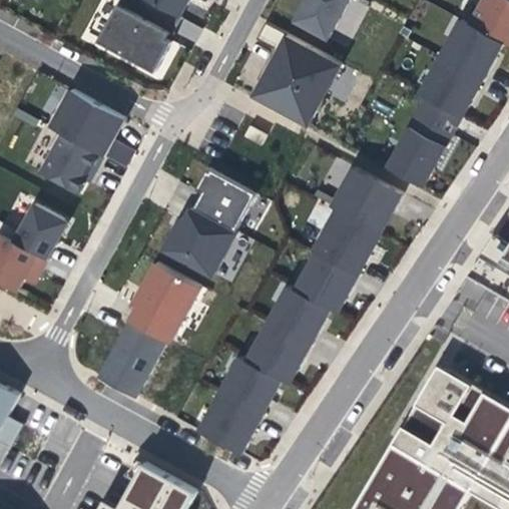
[(141,0),(120,0),(108,24),(111,26),(101,45),(153,74),(163,56),(158,53),(164,42),(167,36),(169,37),(179,20),(177,19),(141,0)]
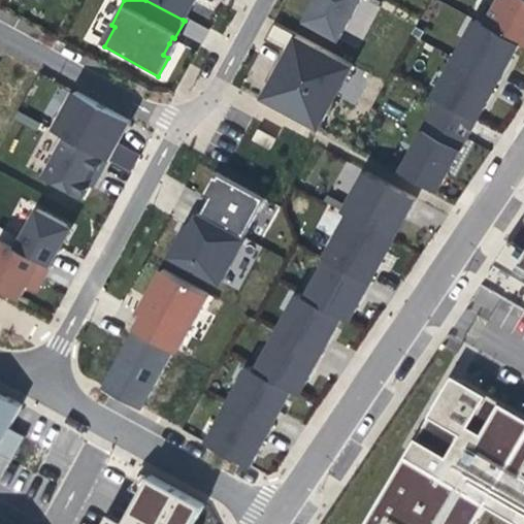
[(145,0),(183,20),(193,0),(145,0)]
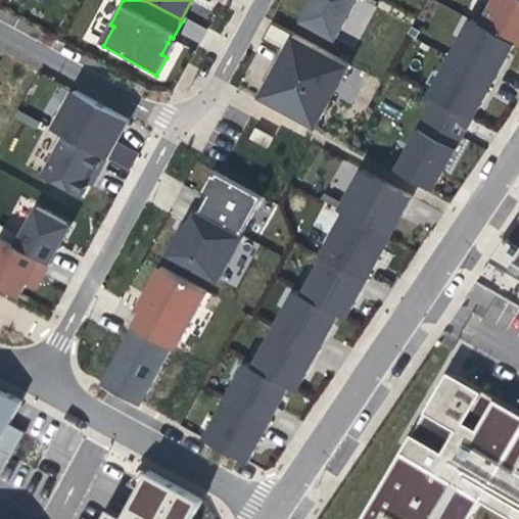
[(355,0),(311,0),(307,9),(298,24),(332,42),(355,0)]
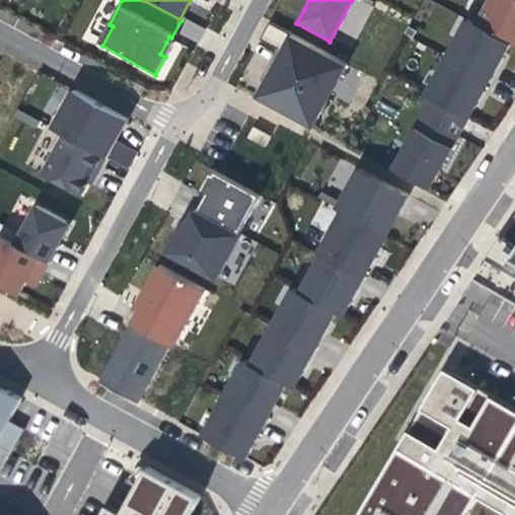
[(507,46),(514,50),(514,1),(513,0),(488,0),(473,27),(507,46)]
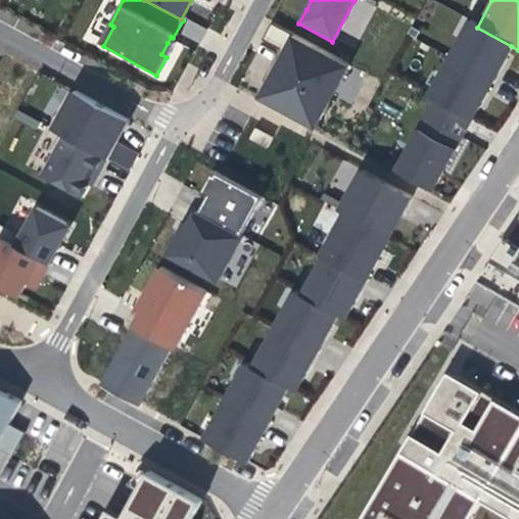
[(195,47),(202,33),(182,22),(175,37),(195,47)]
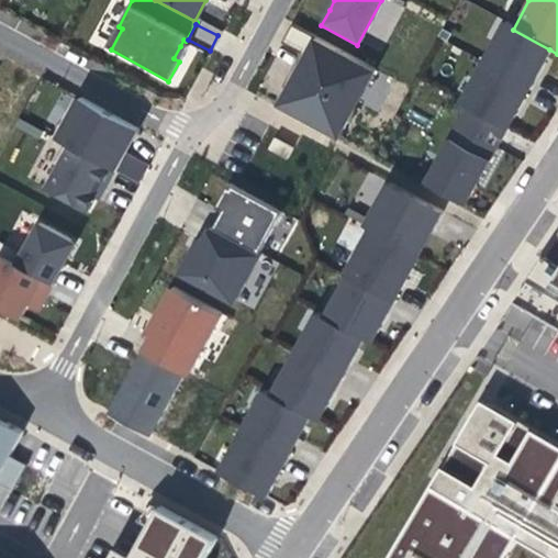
[(503,24),(491,46),(495,49),(508,26),(503,24)]
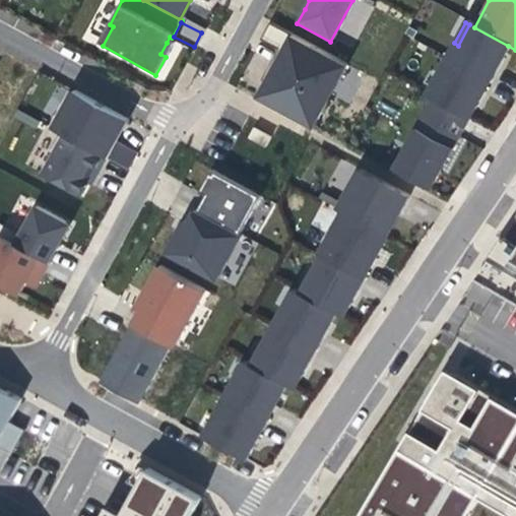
[(99,45),(103,46),(113,26),(110,24),(99,45)]
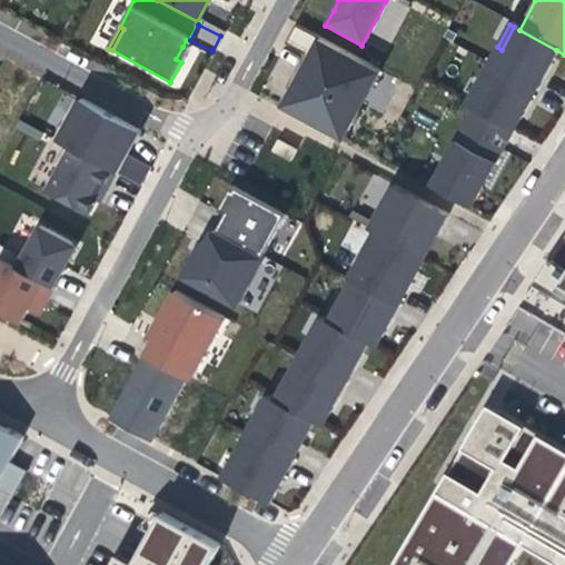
[(497,47),(487,66),(534,91),(546,70),(556,50),(519,30),(514,27),(502,50),(497,47)]
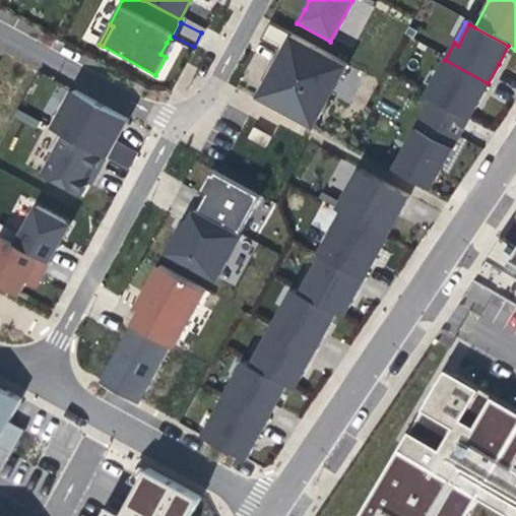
[(256,100),(311,128),(344,67),(267,25),(258,42),(276,52),(280,54),(264,84),(256,100)]
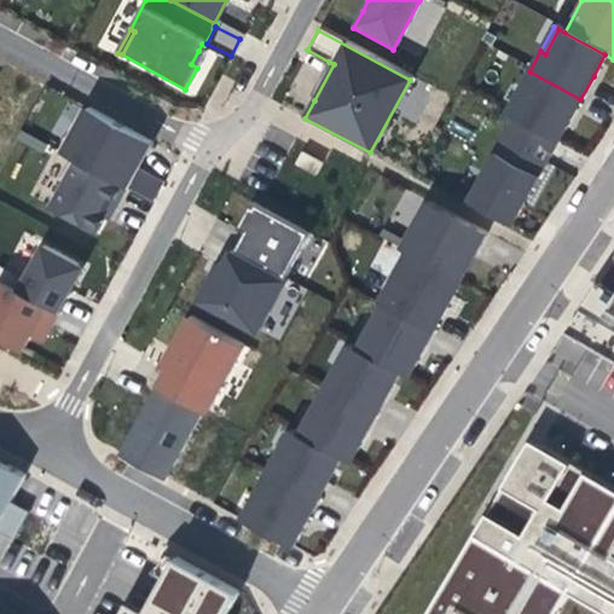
[(204,54),(198,51),(191,64),(197,68),(201,62),(204,54)]
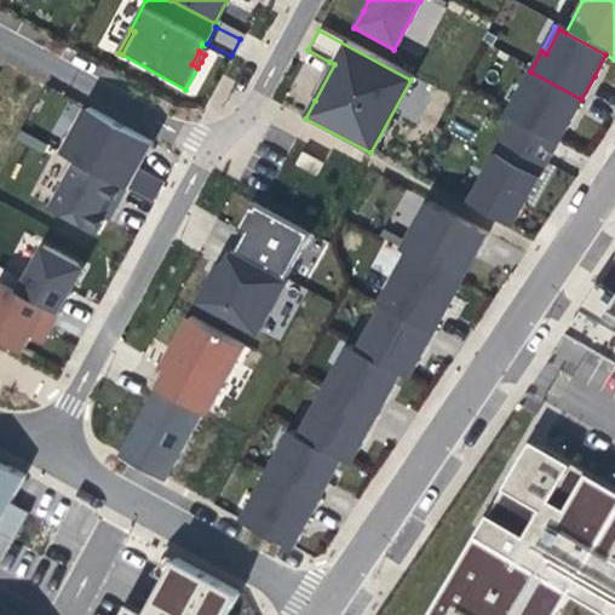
[(309,98),(315,101),(334,64),(329,62),(321,78),(309,98)]
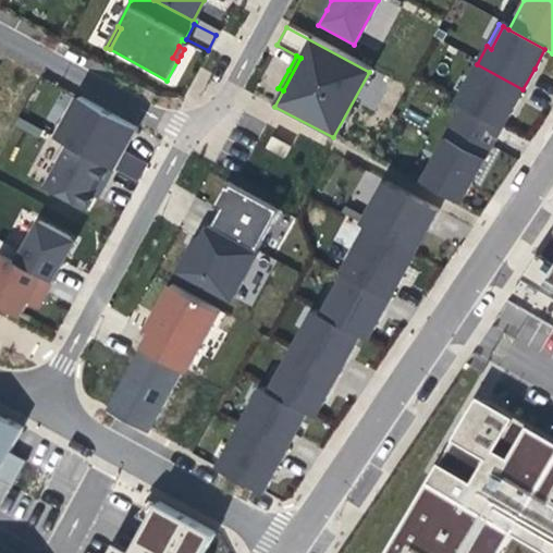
[(523,89),(477,64),(467,83),(471,86),(459,108),(461,109),(499,130),(501,131),(514,106),(523,89)]
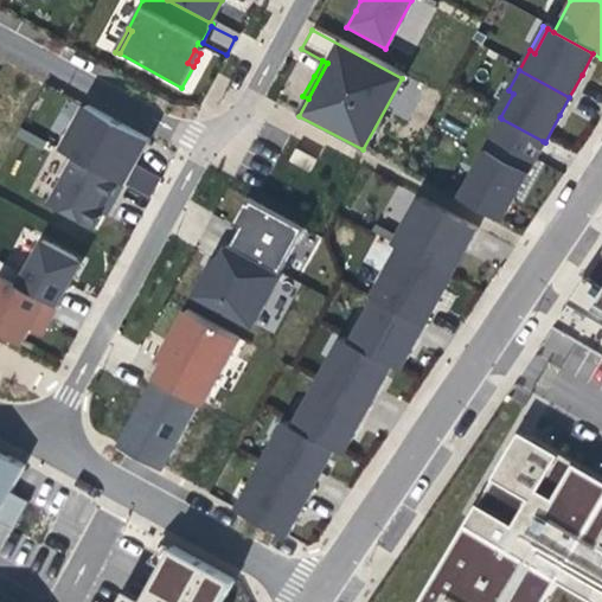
[(495,115),(500,117),(513,94),(508,90),(495,115)]
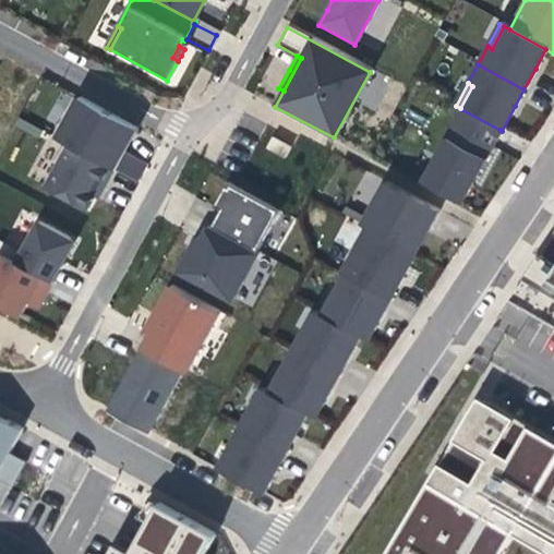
[(134,131),(76,100),(55,141),(65,147),(112,172),(135,185),(145,168),(121,155),(124,148),(134,131)]
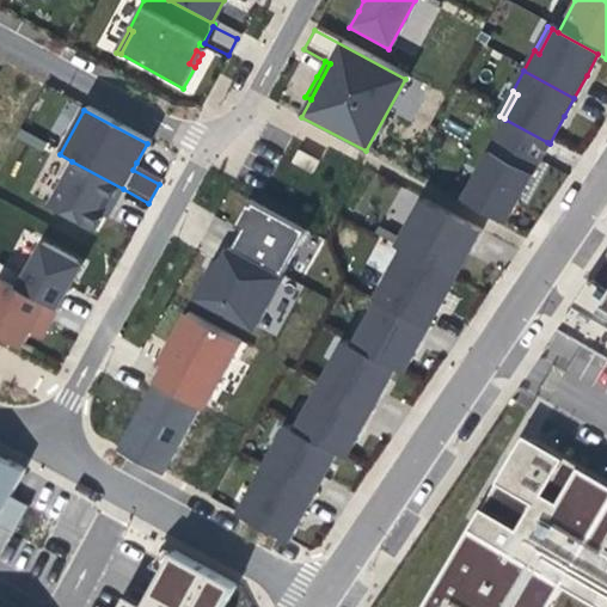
[(460,203),(502,226),(526,183),(547,142),(506,120),(460,203)]
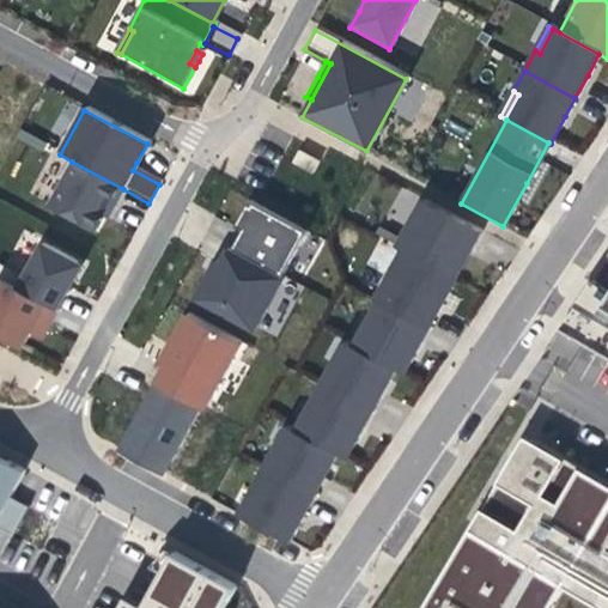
[(297,154),(290,166),(310,176),(316,165),(297,154)]
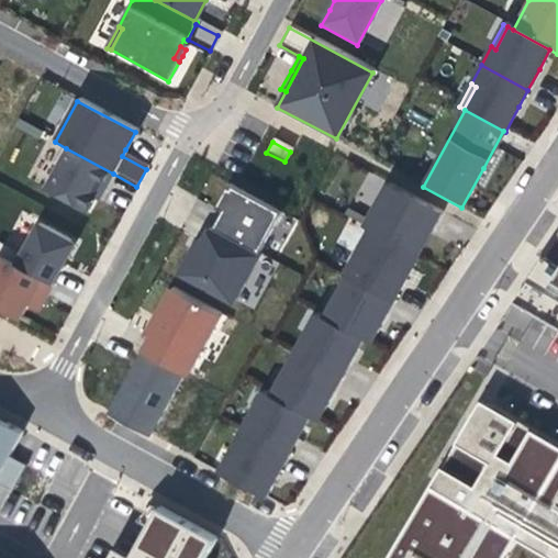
[(113,174),(66,148),(43,191),(86,214),(92,201),(99,190),(103,192),(113,174)]
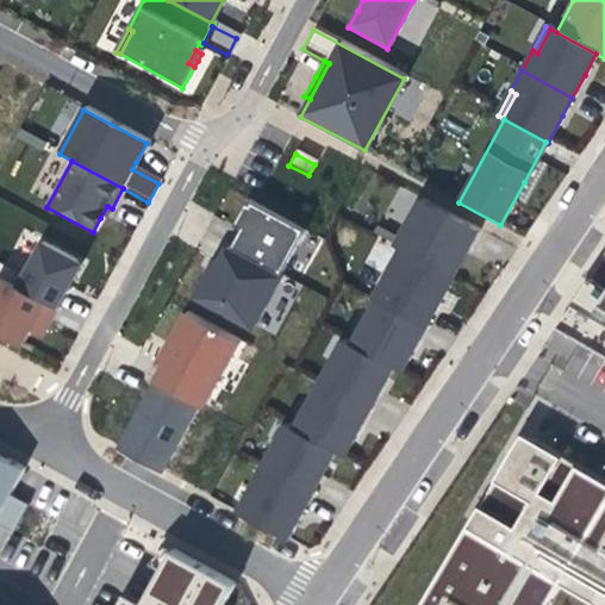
[(399,225),(409,198),(395,193),(385,219),(399,225)]
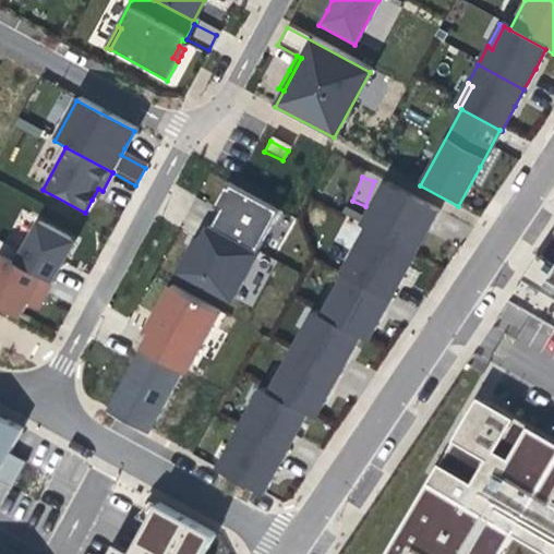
[(360,227),(365,230),(411,255),(413,256),(424,237),(436,213),(384,184),(360,227)]
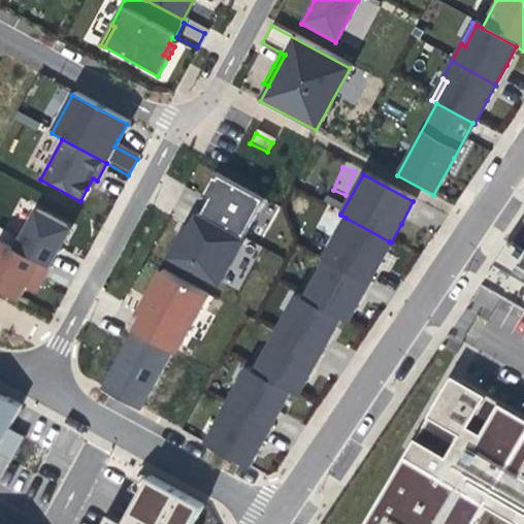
[(207,200),(199,217),(241,240),(262,202),(214,175),(206,188),(201,197),(207,200)]
